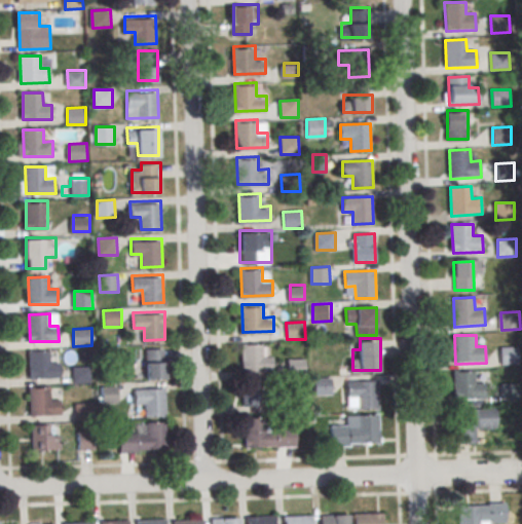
[(244,342),(264,341),(265,354),(274,353),(275,369),(245,369),(244,342)]
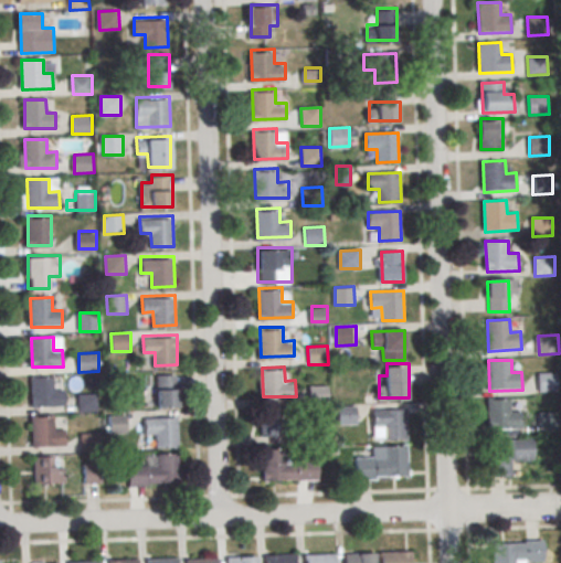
[(179,405),(179,372),(157,372),(157,405),(179,405)]
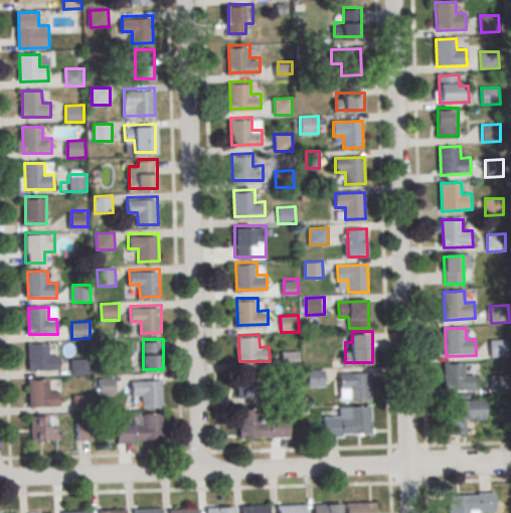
[(491,340),(508,339),(509,356),(491,357),(491,340)]
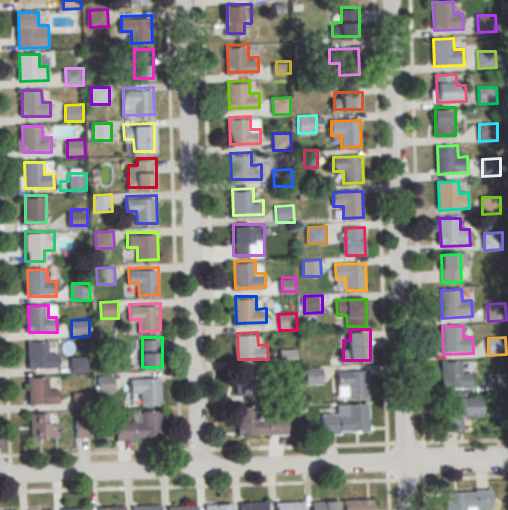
[(30,342),(30,368),(59,368),(59,353),(50,354),(49,342),(30,342)]
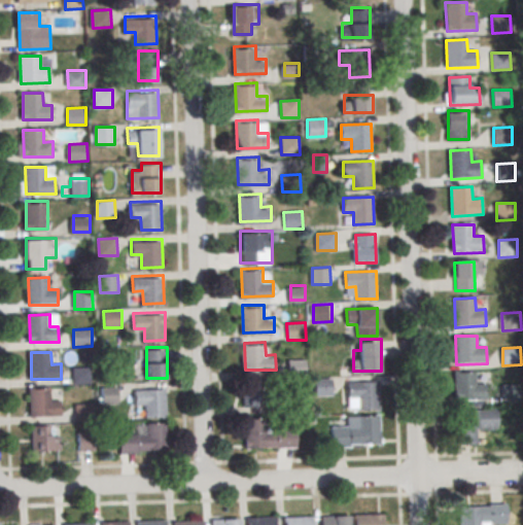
[(288,360),(306,359),(307,377),(288,378),(288,360)]
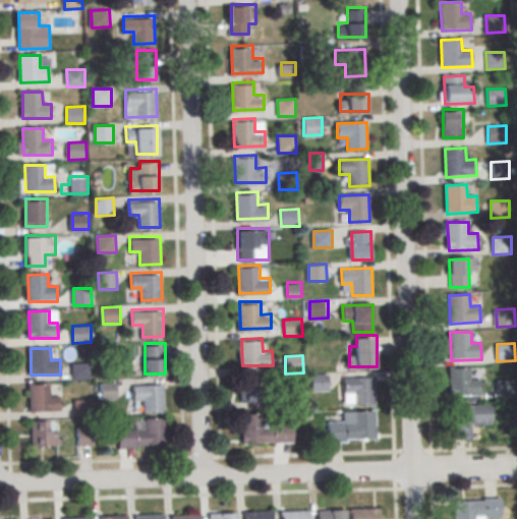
[(73,364),(92,363),(92,381),(73,382),(73,364)]
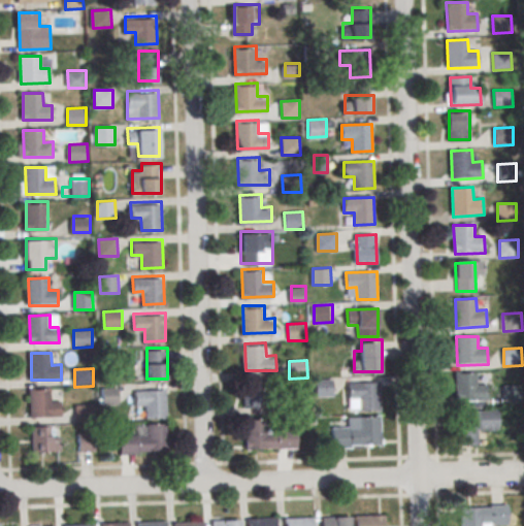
[(456,373),(478,373),(478,385),(487,385),(488,400),(458,402),(456,373)]
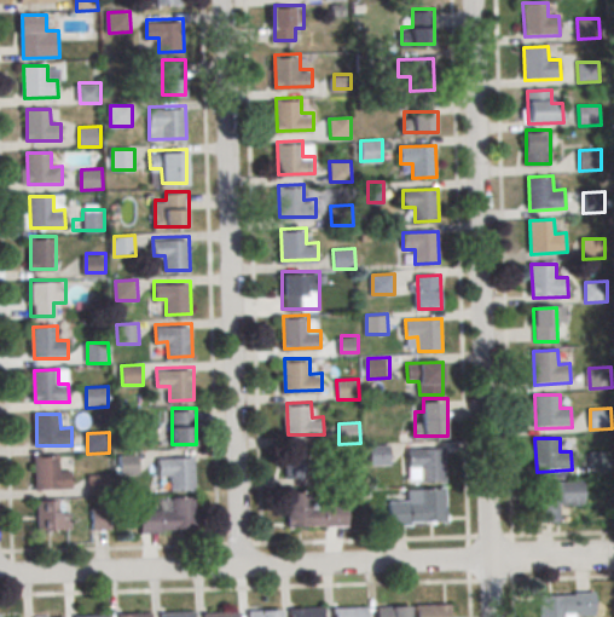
[(369,445),(391,445),(391,466),(370,466),(369,445)]
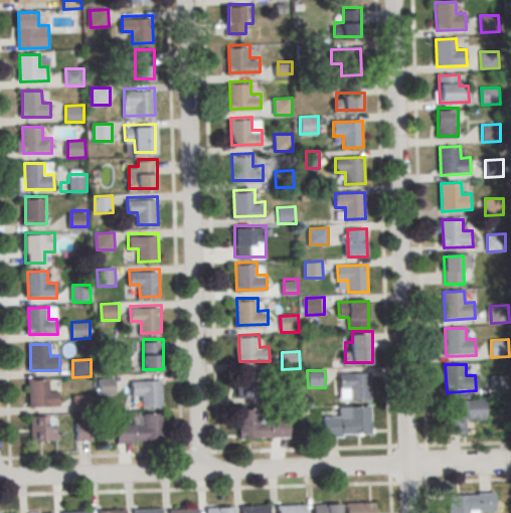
[(239,395),(260,395),(260,372),(239,372),(239,395)]
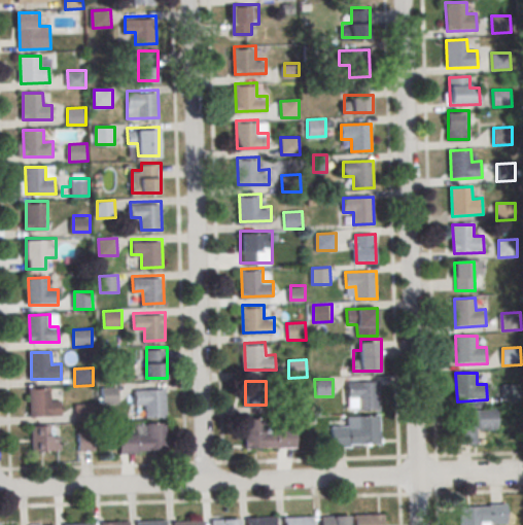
[(349,383),(379,382),(380,409),(359,410),(359,397),(350,398),(349,383)]
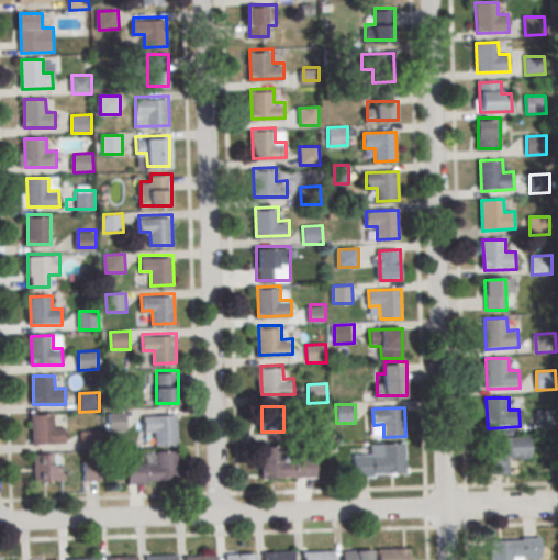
[(537,412),(556,411),(557,429),(537,429),(537,412)]
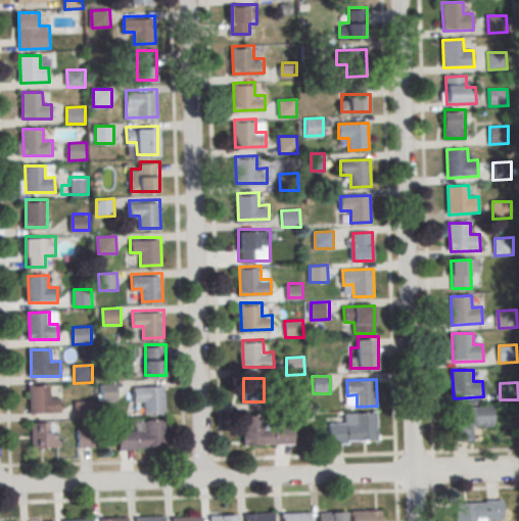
[(100,384),(119,383),(119,400),(100,400),(100,384)]
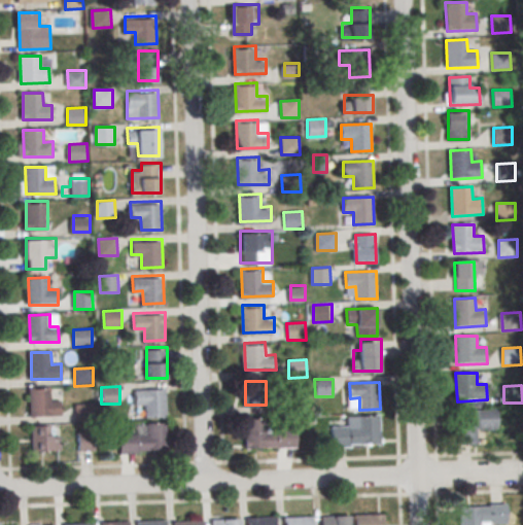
[(135,387),(166,386),(167,415),(146,415),(145,403),(136,403),(135,387)]
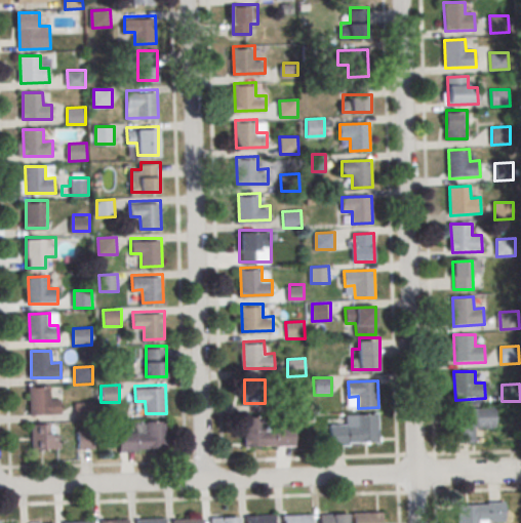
[(31,388),(32,415),(62,414),(61,400),(51,400),(51,388),(31,388)]
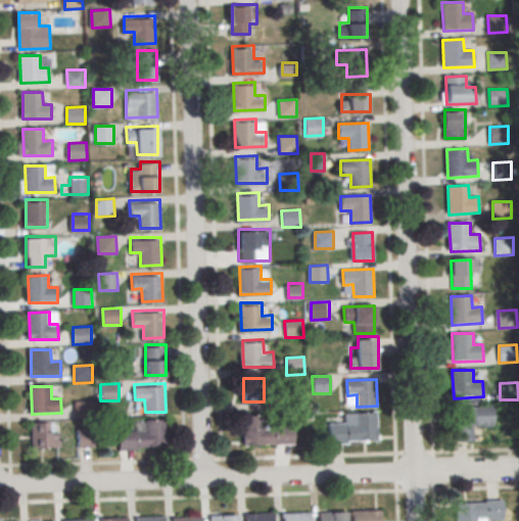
[(285,393),(303,392),(303,410),(286,411),(285,393)]
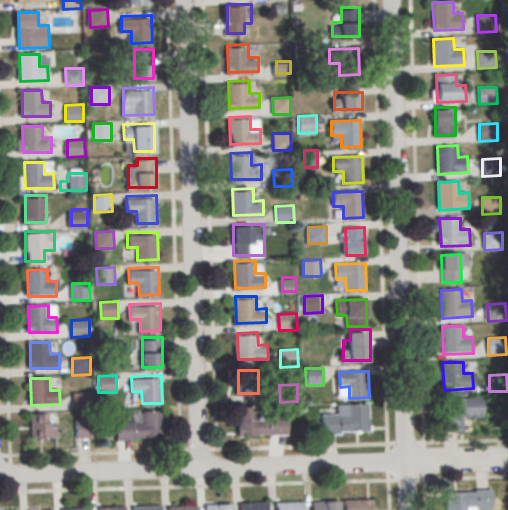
[(74,392),(92,392),(92,408),(74,409),(74,392)]
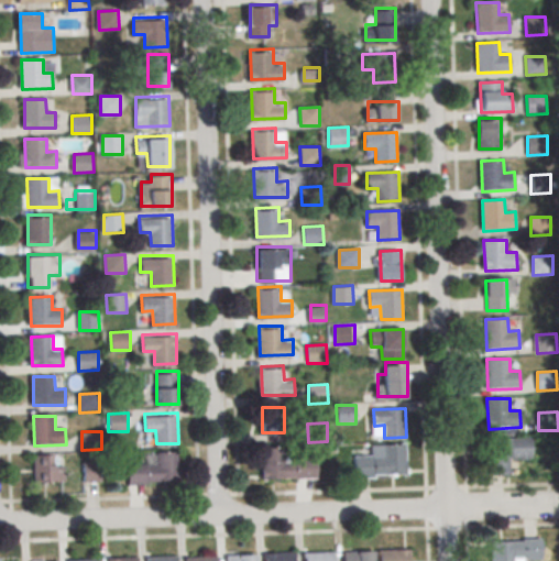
[(534,459),(533,435),(492,435),(492,472),(511,472),(510,459),(534,459)]
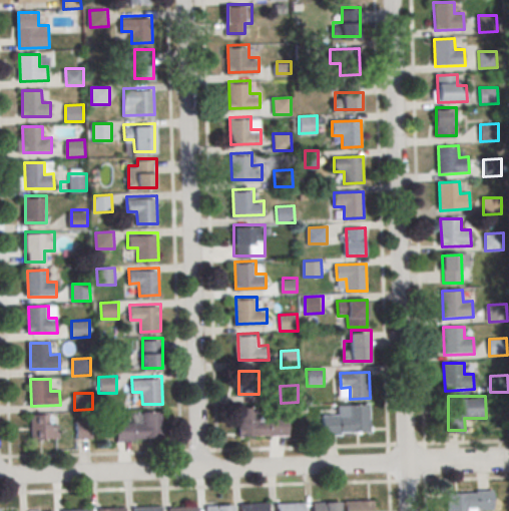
[(373,432),(372,402),(338,402),(339,413),(324,413),(325,433),(373,432)]
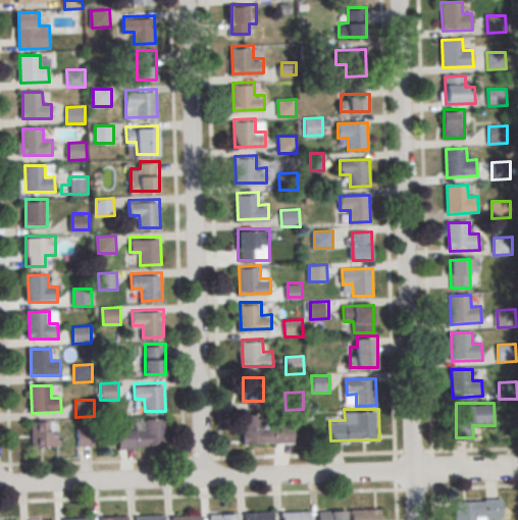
[(244,414),(264,413),(265,426),(274,425),(275,439),(245,440),(244,414)]
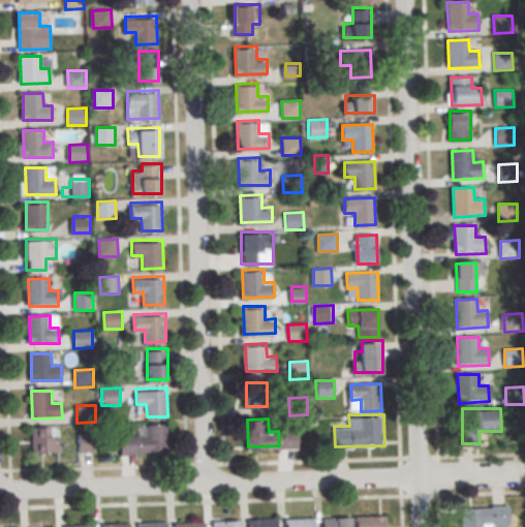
[(121,434),(121,452),(170,451),(170,422),(140,423),(141,434),(121,434)]
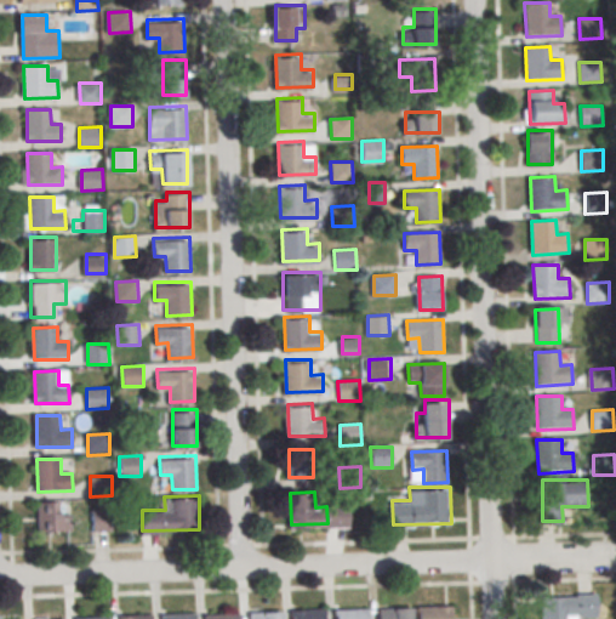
[(39,503),(39,534),(73,534),(73,516),(62,517),(61,501),(39,503)]
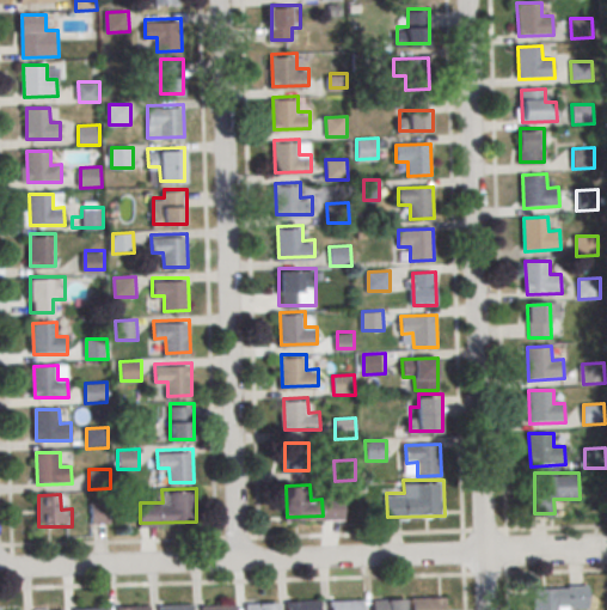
[(92,504),(111,502),(111,524),(93,525),(92,504)]
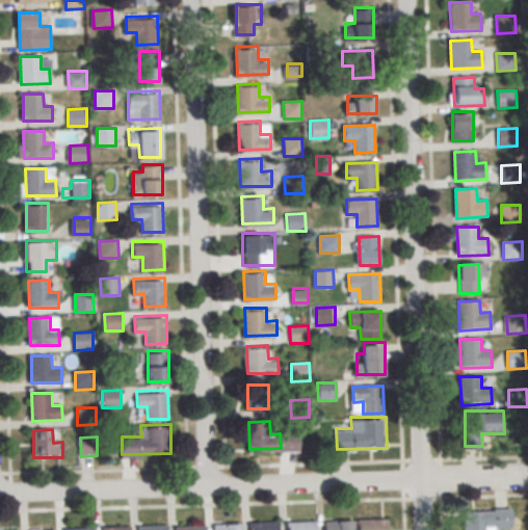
[(513,527),(513,506),(465,506),(465,529),(487,529),(487,527),(513,527)]
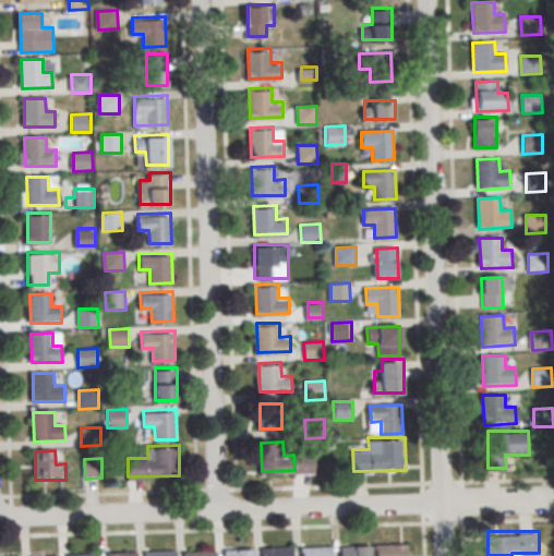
[(407,542),(407,555),(377,555),(377,542),(407,542)]
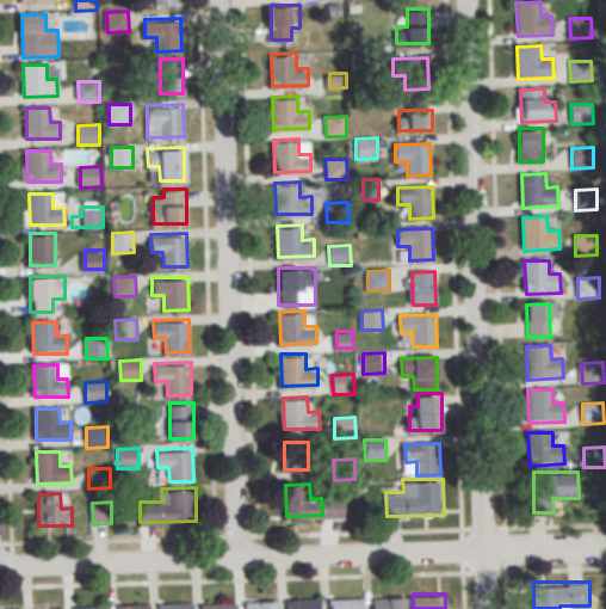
[(332,597),(332,608),(364,608),(364,596),(332,597)]
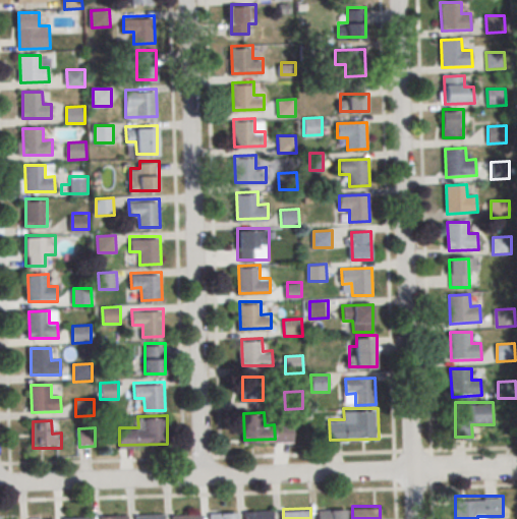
[(347,508),(347,518),(319,518),(319,508),(347,508)]
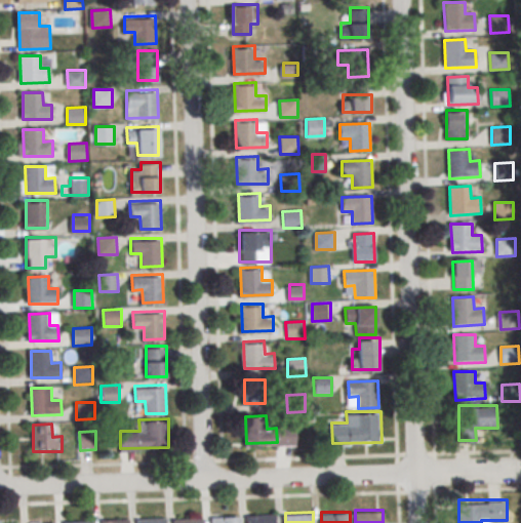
[(249,513),(249,522),(277,522),(277,513),(249,513)]
